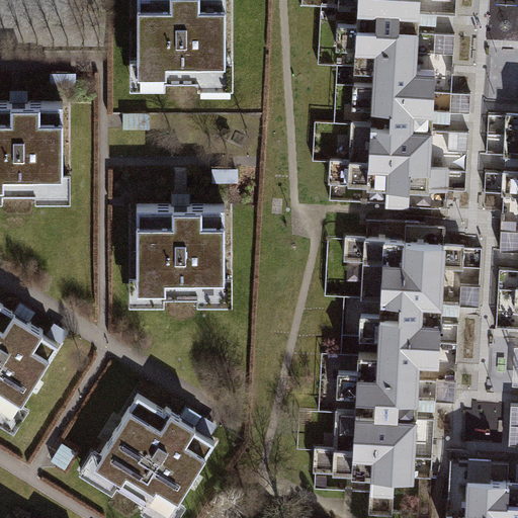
[(232,0),(132,0),(133,90),(234,89),(232,0)]
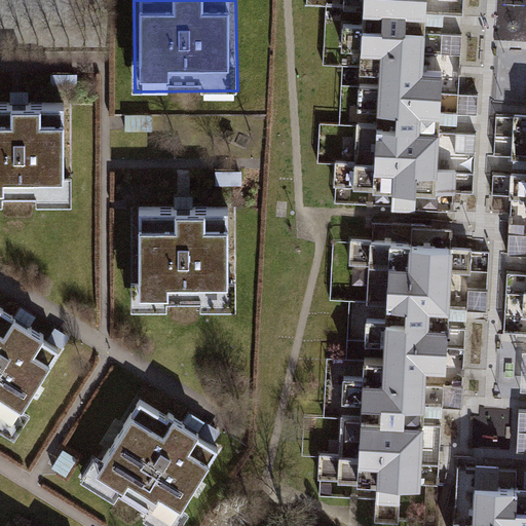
[(378,58),(373,199),(439,201),(443,70),(423,71),(425,0),(363,0),(363,53),(378,58)]
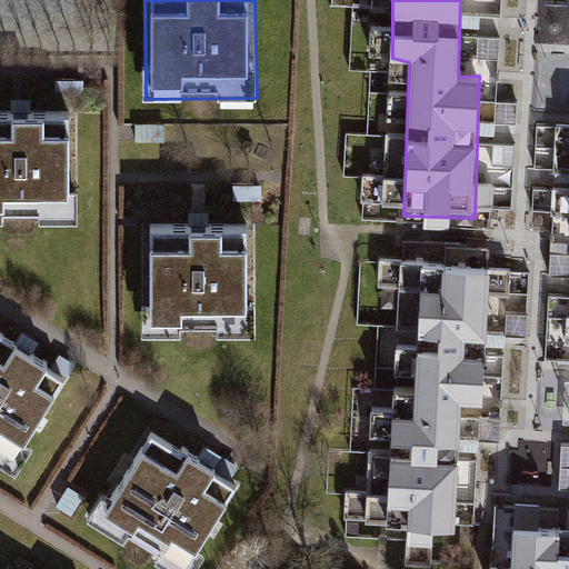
[(77,113),(0,113),(0,226),(78,226),(77,113)]
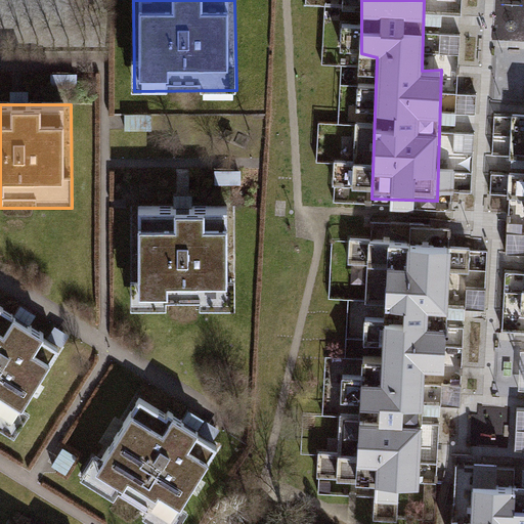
[(233,208),(132,209),(133,312),(234,311),(233,208)]
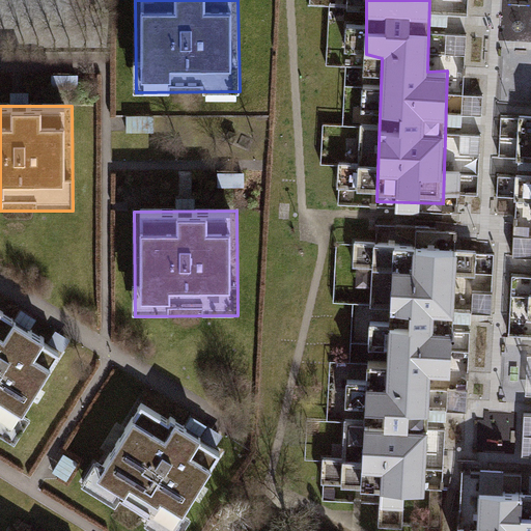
[(455,254),(392,252),(388,390),(370,389),(367,495),(428,497),(431,379),(452,380),(455,254)]
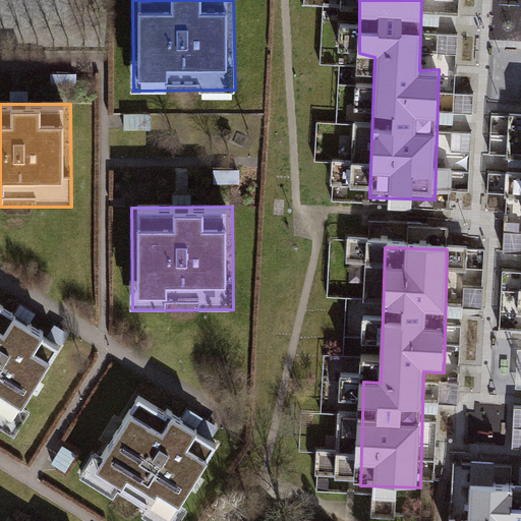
[(0,308),(0,407),(13,415),(58,345),(0,308)]
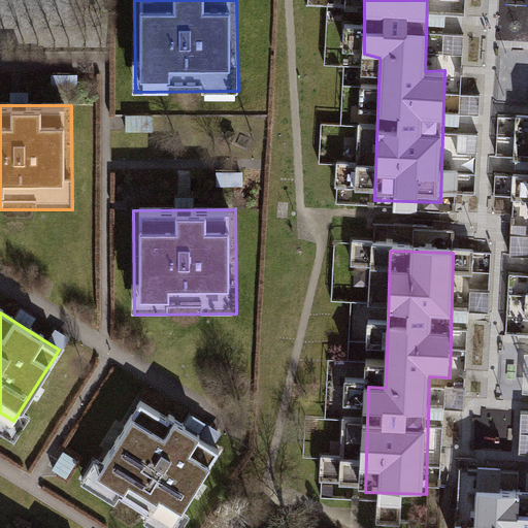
[(527,342),(504,343),(504,393),(527,393),(527,342)]
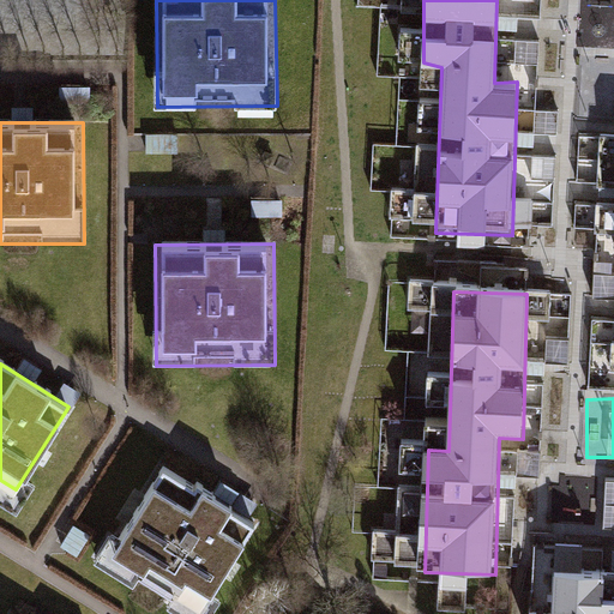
[(162,467),(110,549),(200,607),(253,523),(211,498),(162,467)]
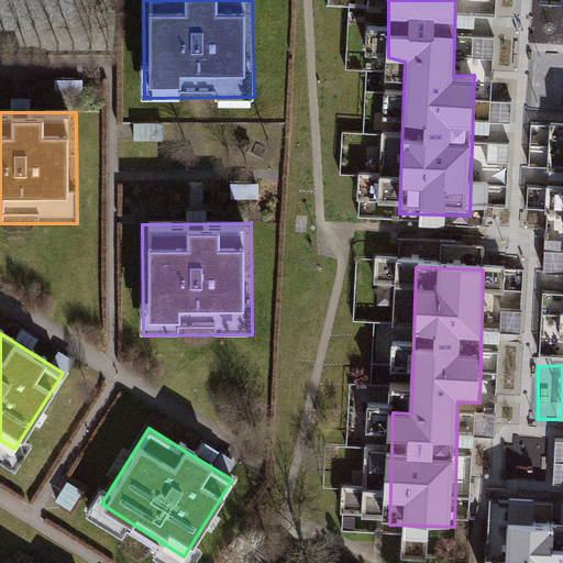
[(562,562),(562,519),(510,518),(508,562),(562,562)]
